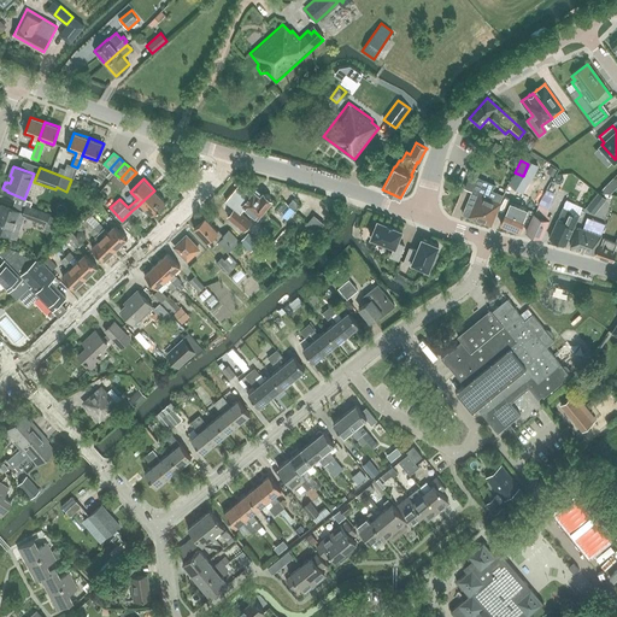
[(500,203),(500,201),(489,198),(494,184),(477,178),(463,215),(481,221),(481,219),(492,223),(500,203)]
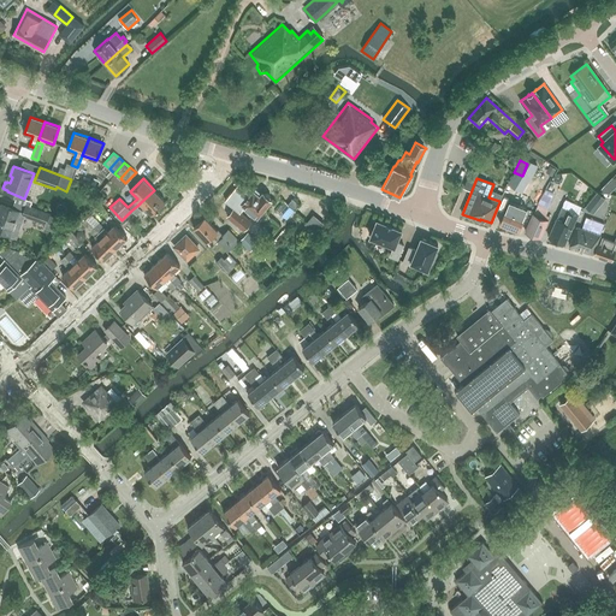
[(240,202),(242,205),(254,190),(242,181),(225,201),(234,208),(240,202)]
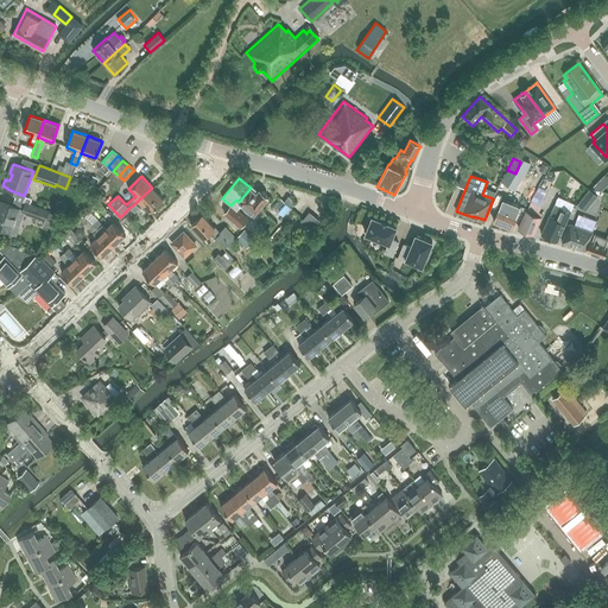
[(495,192),(505,197),(512,183),(502,178),(495,192)]
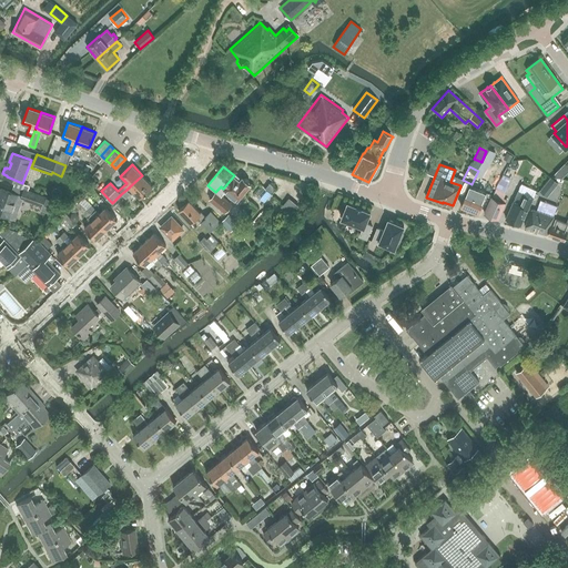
[(509,182),(513,172),(504,170),(500,180),(509,182)]
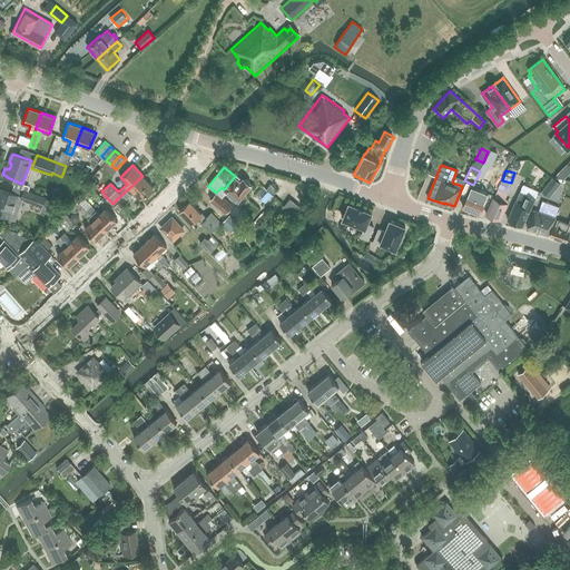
[(143,176),(130,187),(140,198),(153,186),(143,176)]
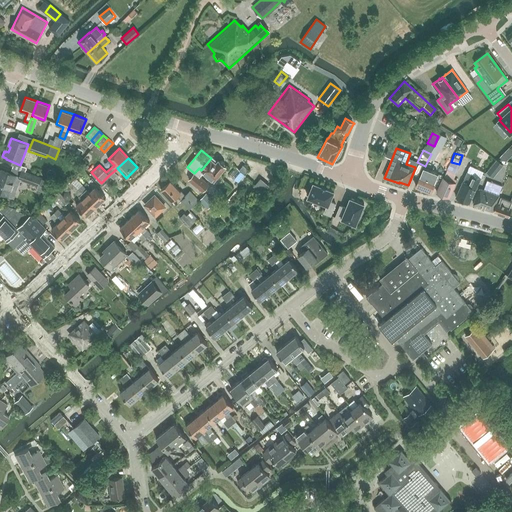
[(201,170),(203,172),(207,174),(205,176),(208,178),(209,177),(214,181),(225,167),(217,160),(216,162),(211,158),(201,170)]
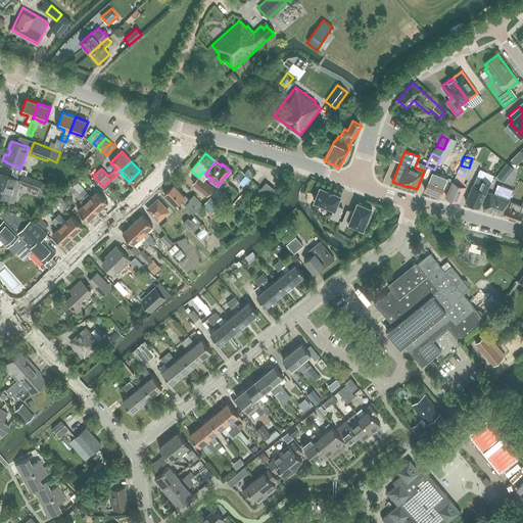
[(481,163),(479,171),(493,176),(496,169),(481,163)]
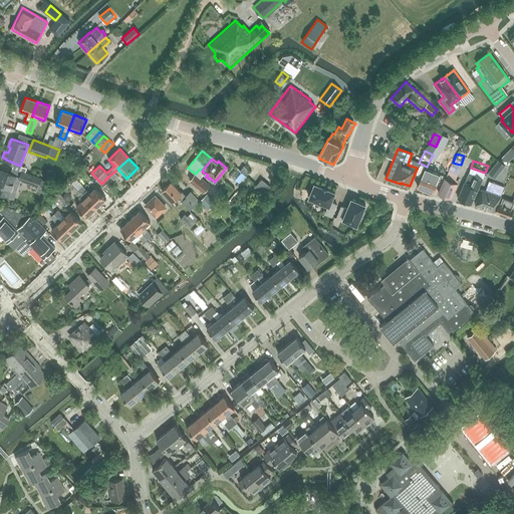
[(499,161),(488,174),(495,179),(505,166),(499,161)]
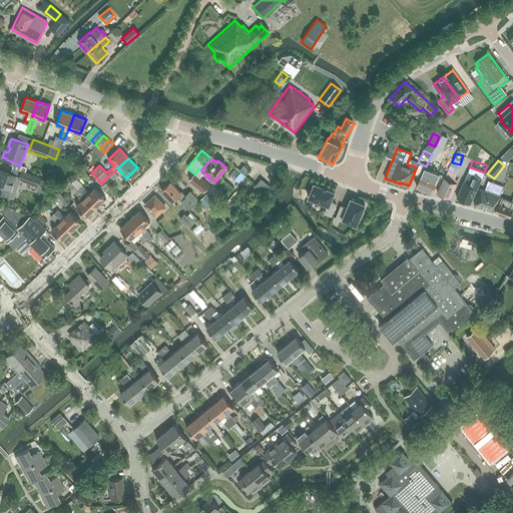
[(236,167),(230,175),(238,182),(248,169),(243,165),(239,170),(236,167)]
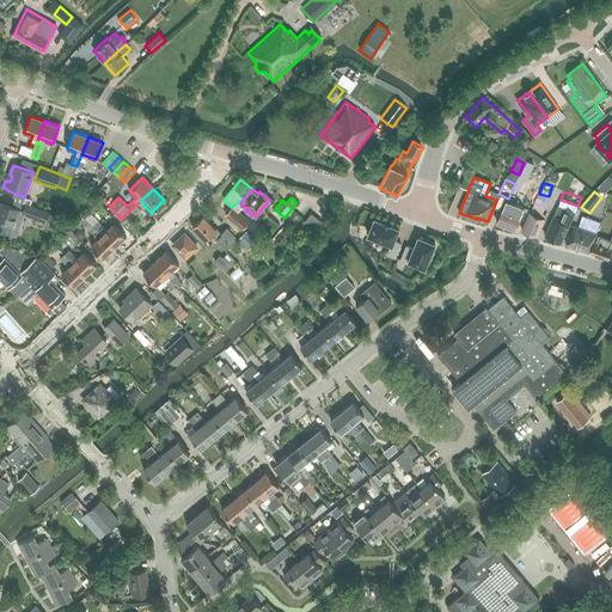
[(240,231),(249,220),(238,212),(243,206),(240,203),(238,201),(232,207),(225,215),(239,227),(238,228),(240,231)]
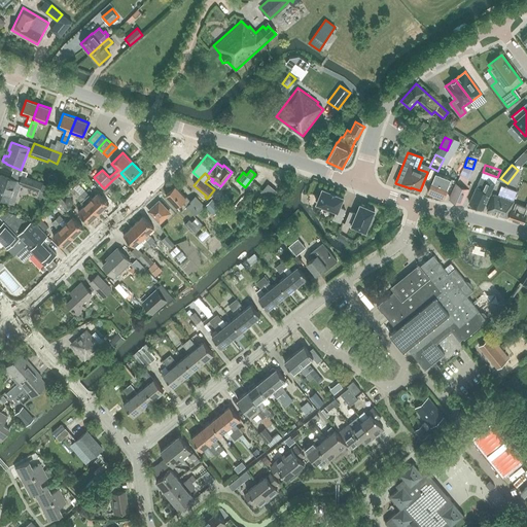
[(427,192),(443,199),(451,179),(435,173),(433,179),(427,192)]
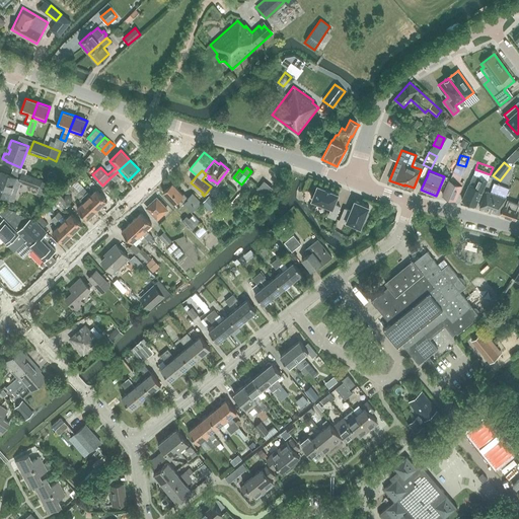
[(455,201),(462,186),(462,184),(463,182),(460,180),(462,175),(453,170),(442,195),(455,201)]
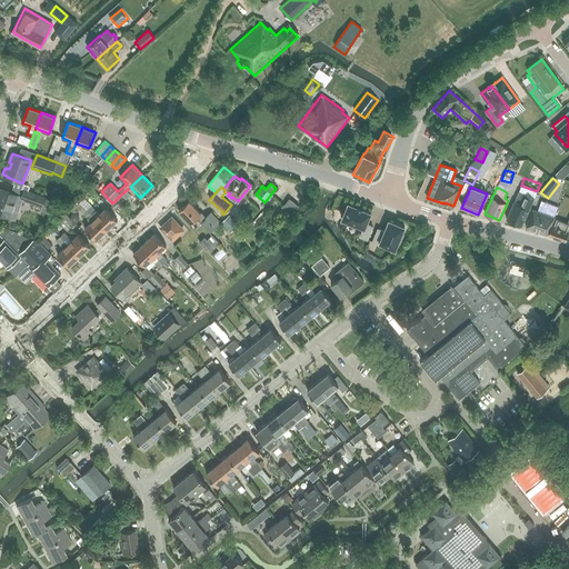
[(22,196),(0,188),(0,189),(0,217),(2,218),(3,216),(15,220),(22,198),(42,206),(46,198),(25,191),(22,196)]
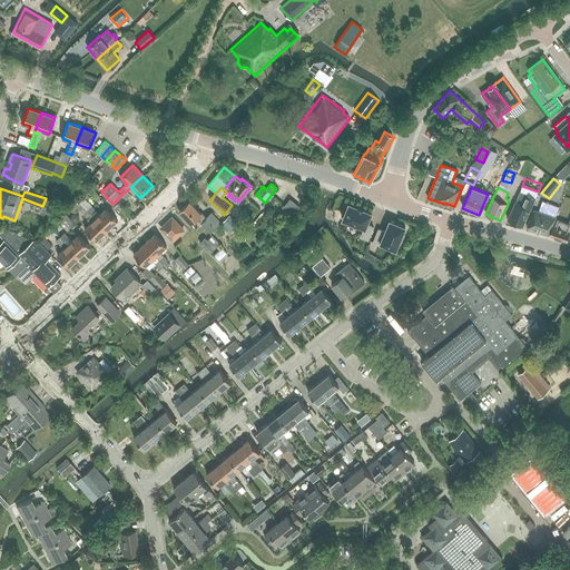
[(127,190),(121,195),(126,199),(131,195),(127,190)]
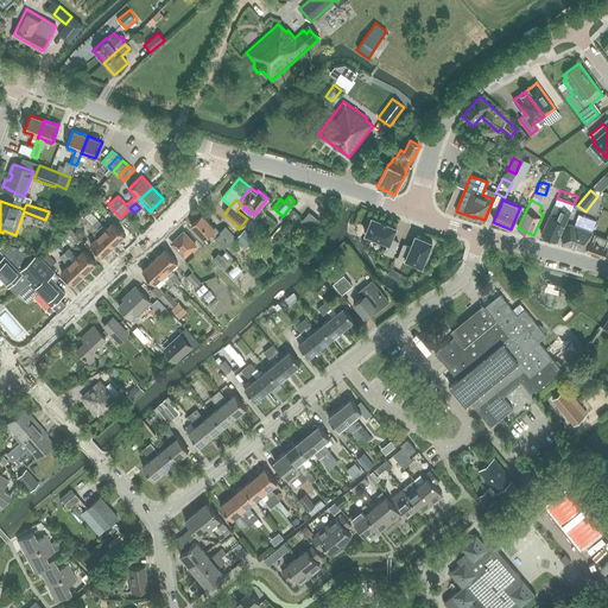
[(557,241),(571,211),(555,204),(540,234),(557,241)]
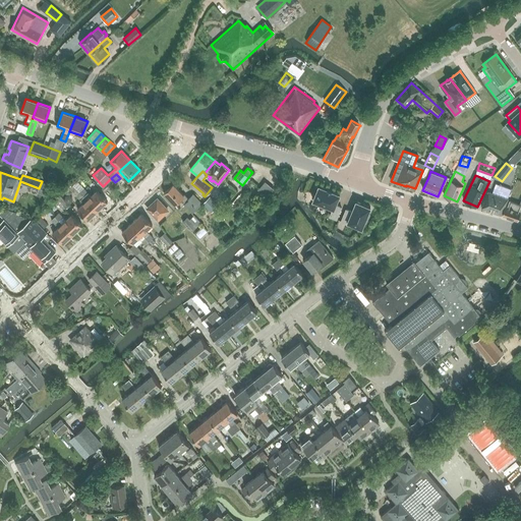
[(90,196),(76,182),(73,184),(98,211),(107,201),(104,197),(106,195),(101,189),(98,191),(97,190),(90,196)]
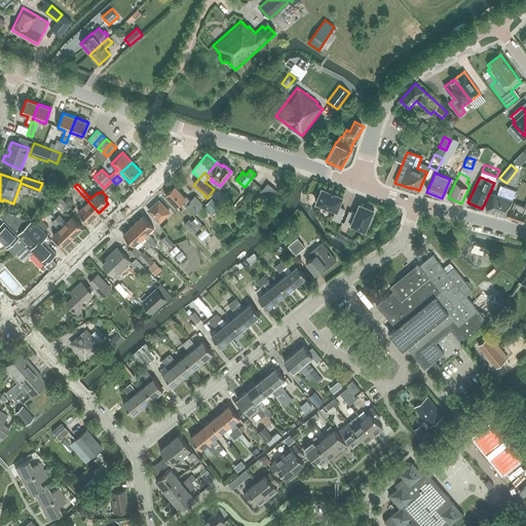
[(99,213),(74,186),(69,191),(82,207),(78,210),(89,221),(99,213)]
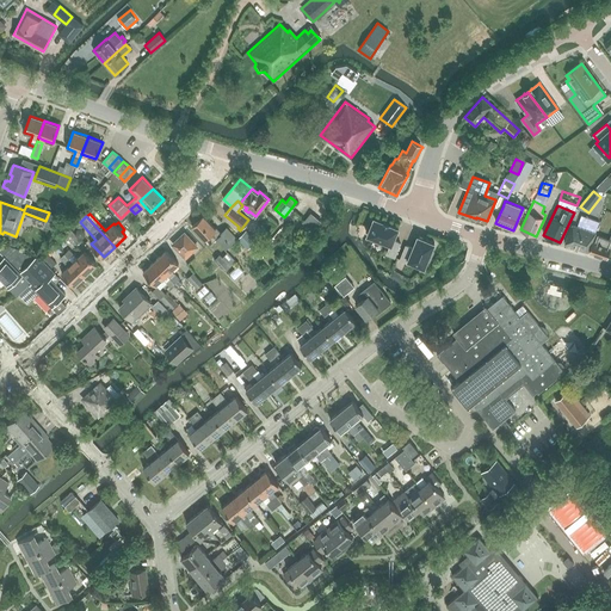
[(238,238),(227,227),(222,232),(216,227),(215,228),(203,216),(192,227),(205,240),(211,234),(227,250),(238,238)]
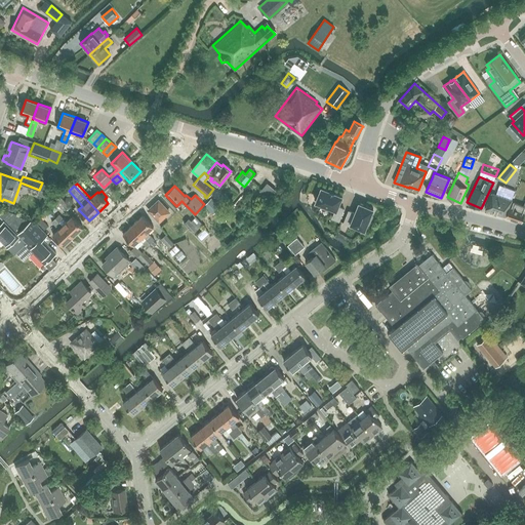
[(316,200),(316,201),(317,202),(335,209),(332,217),(339,220),(344,209),(338,206),(341,197),(342,197),(342,196),(341,195),(341,196),(335,193),(334,192),(334,193),(329,191),(330,191),(329,190),(328,190),(322,188),(321,187),(321,188),(321,189),(319,189),(316,195),(318,196),(316,200)]
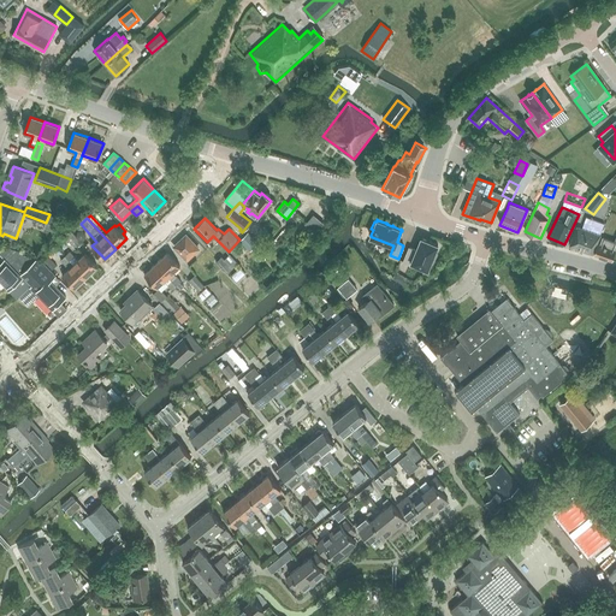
[(592,255),(600,235),(578,226),(569,246),(592,255)]
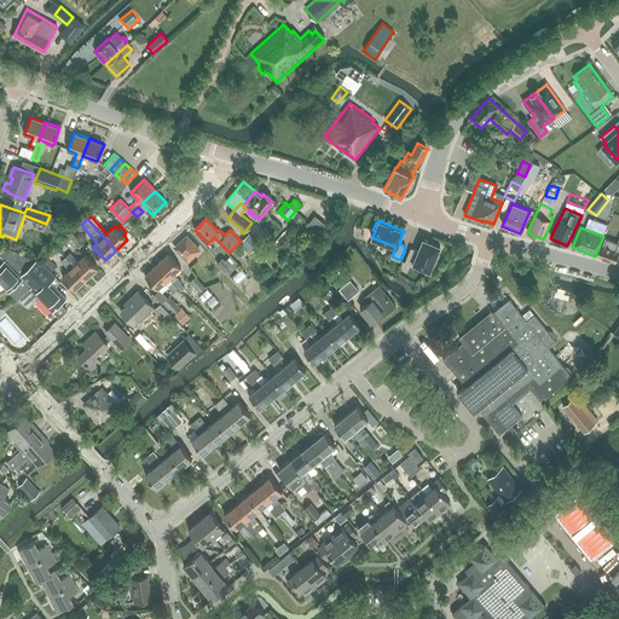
[(259,244),(249,235),(239,243),(250,253),(259,244)]
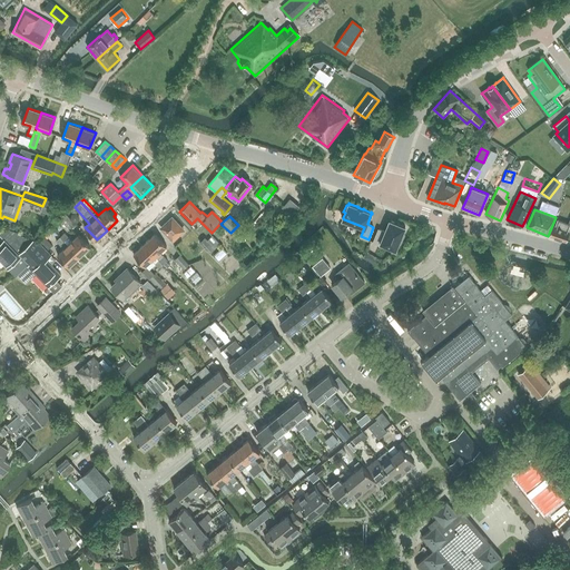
[(67,217),(62,222),(70,231),(76,225),(67,217)]
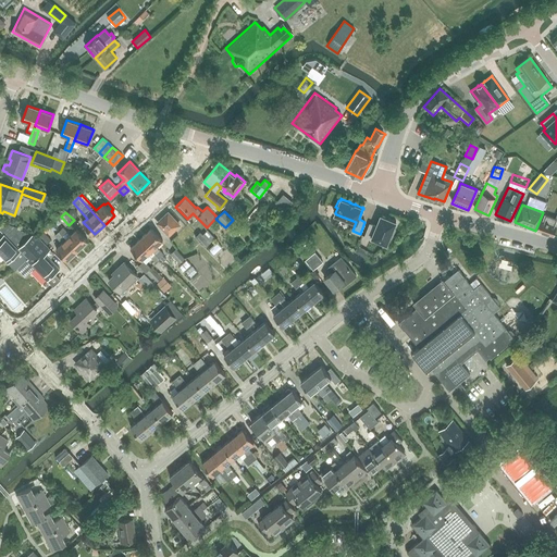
[(168,213),(158,223),(169,235),(180,225),(168,213)]
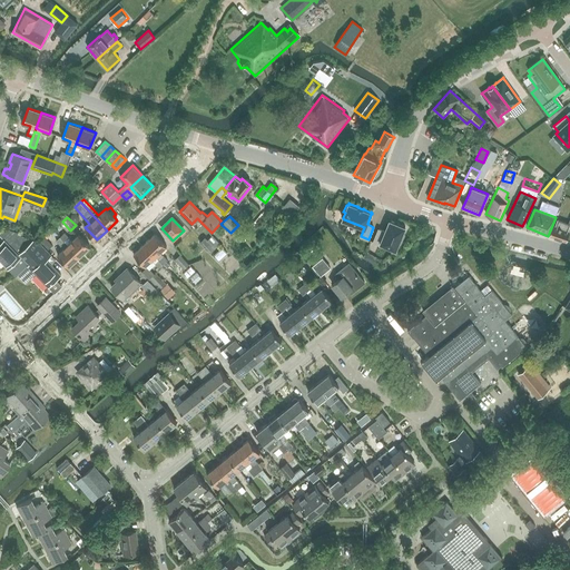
[(569,218),(568,223),(557,219),(554,225),(549,236),(564,242),(566,242),(569,232),(569,218)]
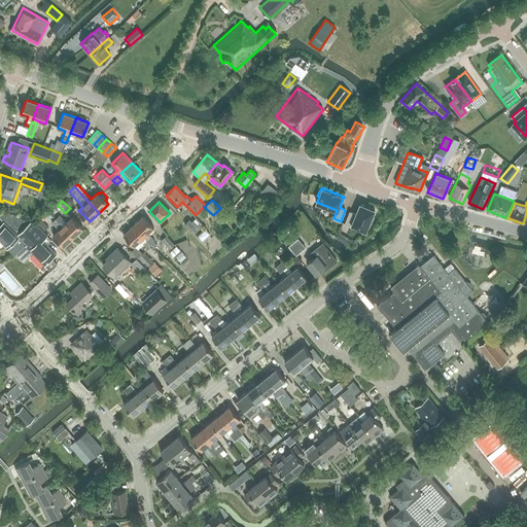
[(350,211),(345,223),(352,226),(352,224),(365,230),(365,231),(366,231),(366,230),(369,224),(371,224),(374,216),(372,215),(375,210),(375,209),(374,209),(366,206),(365,206),(361,204),(360,204),(356,214),(350,211)]
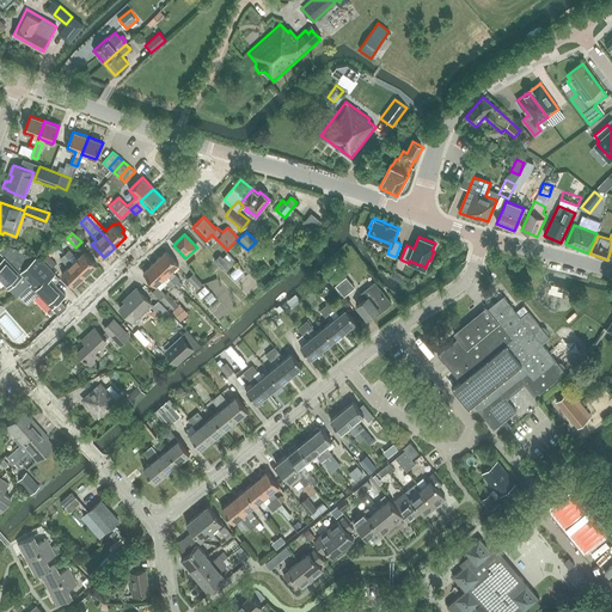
[(68,250),(65,254),(85,276),(97,265),(84,251),(77,259),(68,250)]
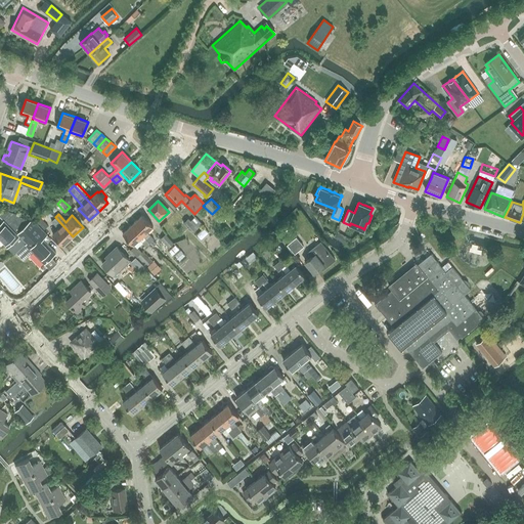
[(142,215),(132,224),(149,243),(150,243),(153,242),(154,239),(146,232),(153,226),(142,215)]
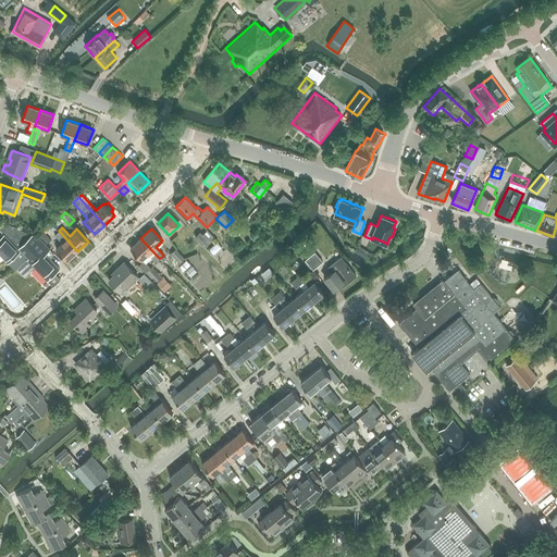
[(24,243),(33,235),(31,233),(26,237),(19,230),(9,238),(4,234),(0,237),(0,254),(15,270),(17,268),(34,252),(31,247),(29,248),(24,243)]
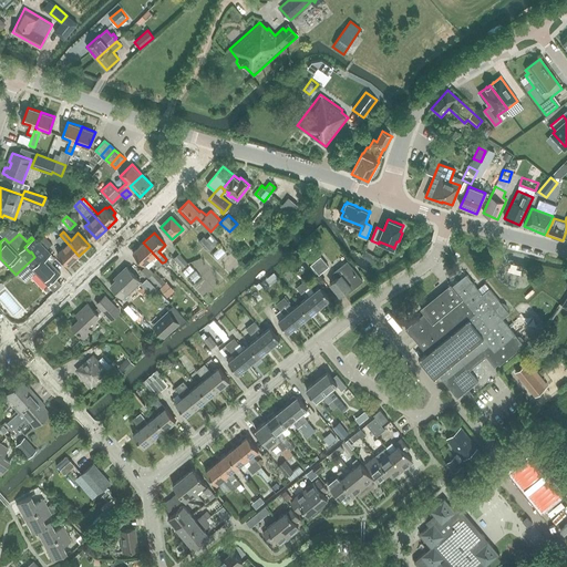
[(60,235),(54,240),(59,245),(61,244),(63,246),(57,253),(69,266),(79,256),(60,235)]
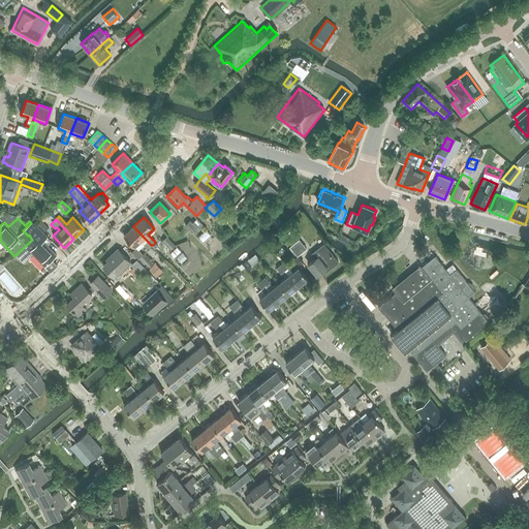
[(184,226),(193,236),(204,226),(196,219),(192,223),(189,220),(184,226)]
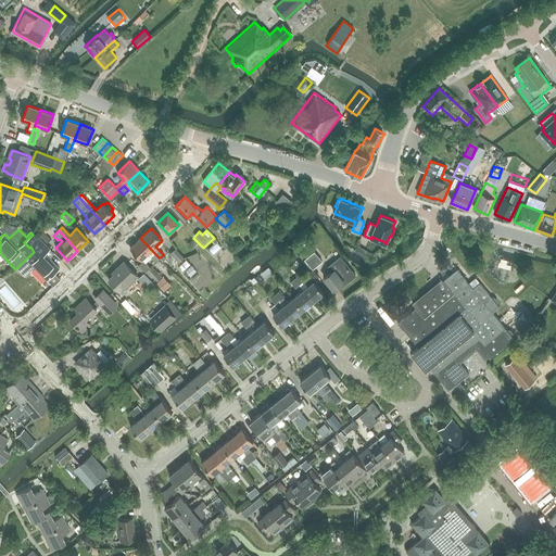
[(50,240),(42,232),(39,236),(47,244),(50,240)]
